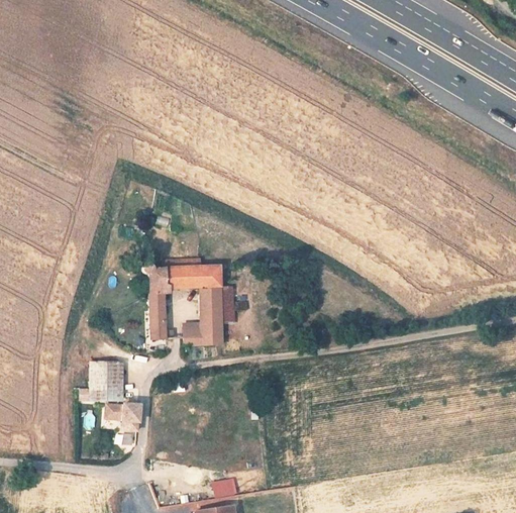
[(171,255),(171,264),(201,262),(200,254),(171,255)]
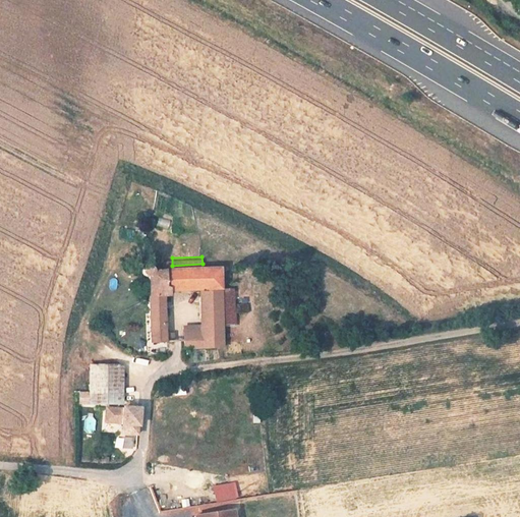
[(200,288),(223,287),(223,267),(158,268),(156,265),(155,264),(151,264),(147,266),(146,268),(143,271),(143,274),(145,277),(147,278),(148,280),(150,280),(152,341),(175,341),(176,329),(168,328),(168,316),(170,314),(172,312),(172,310),(172,309),(171,308),(167,307),(167,294),(174,295),(174,288),(200,288)]
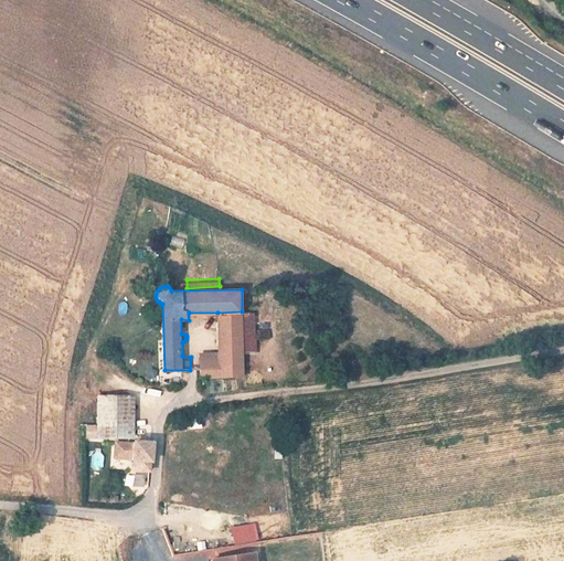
[(219,355),(219,372),(243,372),(242,311),(217,313),(219,355)]
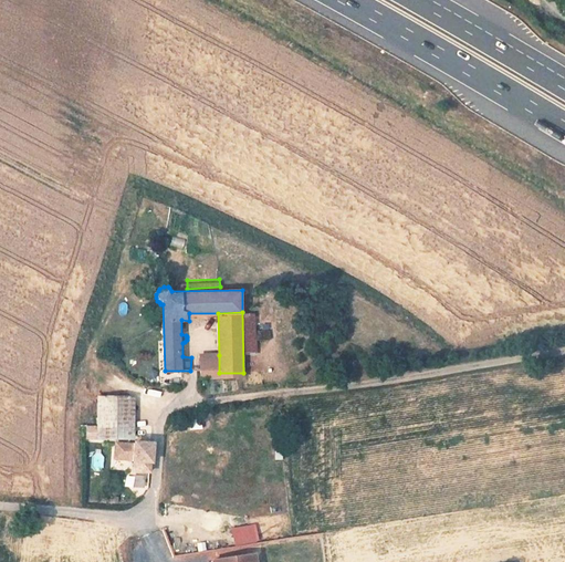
[(258,335),(271,336),(271,326),(258,326),(258,335)]
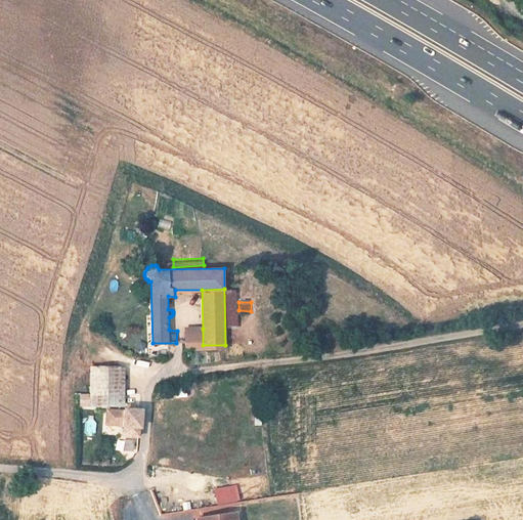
[(186,345),(203,345),(203,329),(187,330),(186,345)]
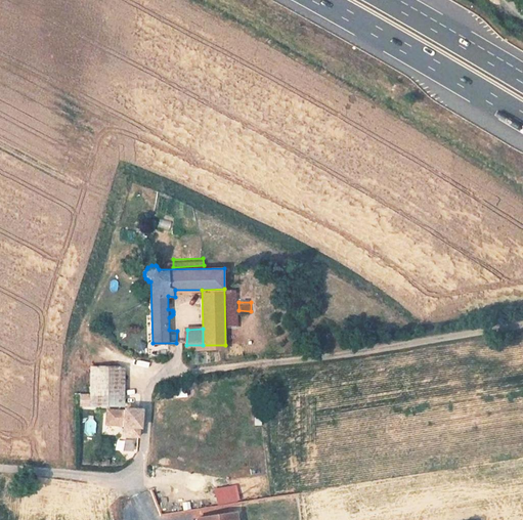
[(117,366),(91,366),(91,404),(117,404),(117,366)]
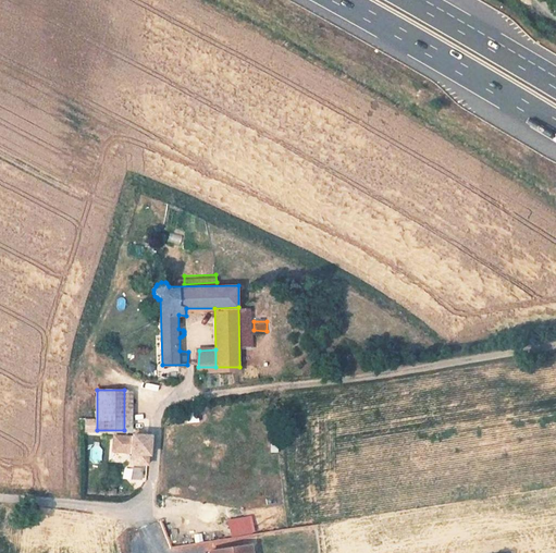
[(143,458),(148,457),(149,434),(131,434),(130,466),(143,466),(143,458)]
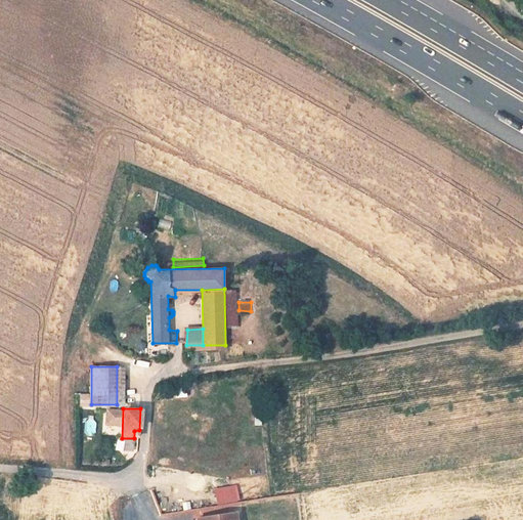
[(237,479),(215,483),(217,500),(241,496),(237,479)]
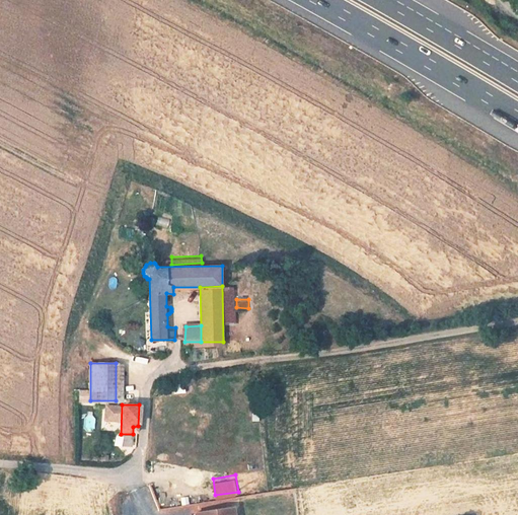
[(238,514),(236,503),(198,508),(199,514),(238,514)]
